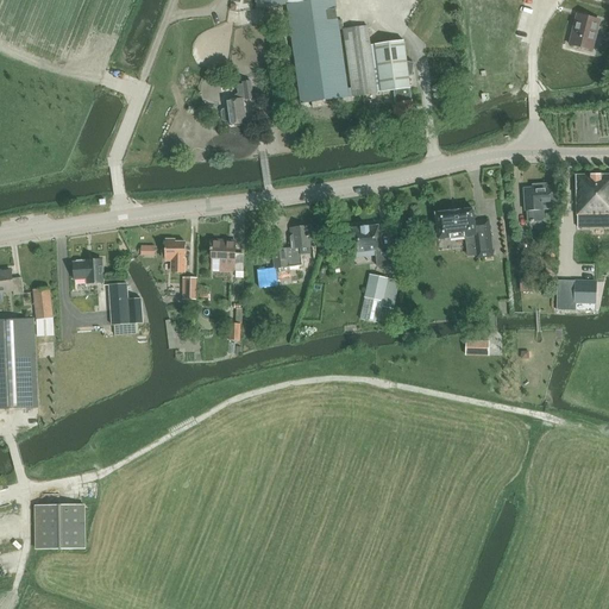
[(286,0),(287,4),(288,4),(288,5),(292,37),(292,38),(300,105),(409,89),(408,81),(412,81),(414,69),(407,68),(403,42),(370,46),(368,26),(343,30),(351,89),(346,90),(338,31),(333,0),(286,0)]
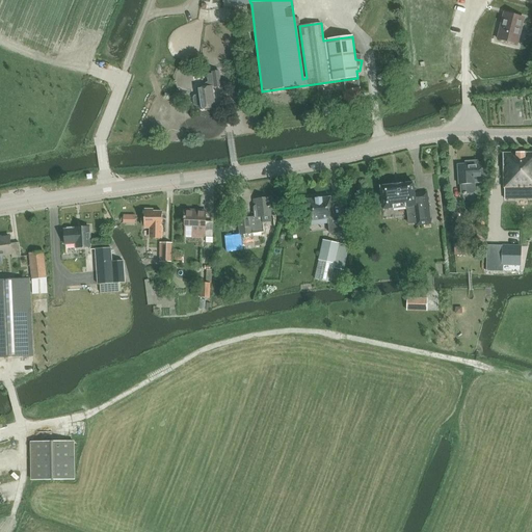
[(505,12),(499,40),(515,44),(523,18),(505,12)]
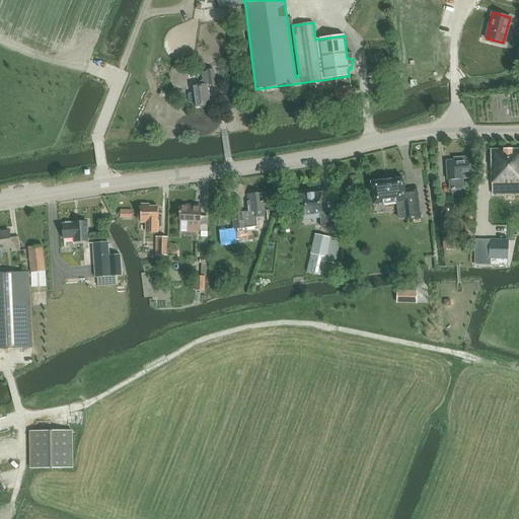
[(190,93),(189,95),(190,102),(192,104),(195,103),(195,106),(209,105),(207,84),(208,84),(216,83),(215,71),(207,71),(207,72),(202,73),(203,80),(200,82),(200,85),(193,86),(194,92),(190,93)]
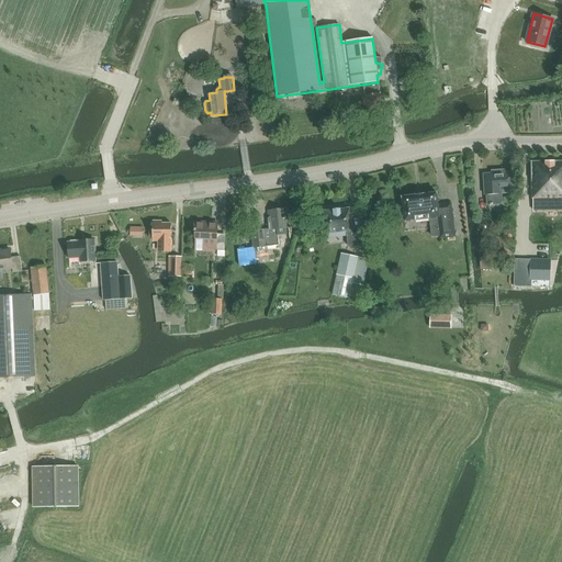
[(367,113),(382,111),(380,88),(378,88),(378,83),(363,86),(364,96),(361,97),(363,107),(366,107),(367,113)]
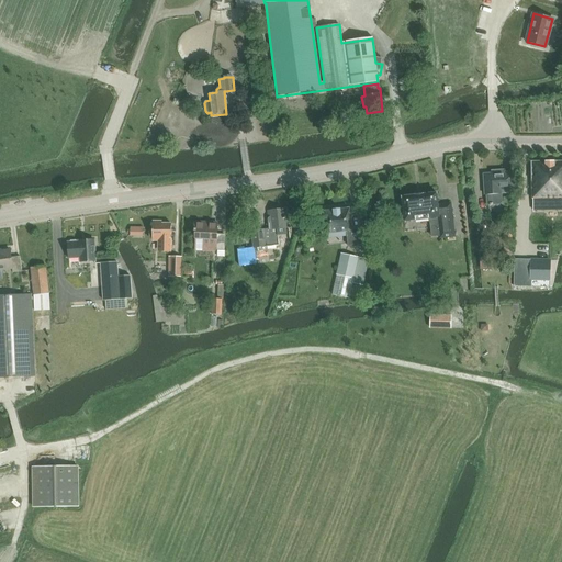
[(531,200),(561,199),(561,161),(531,163),(531,200)]
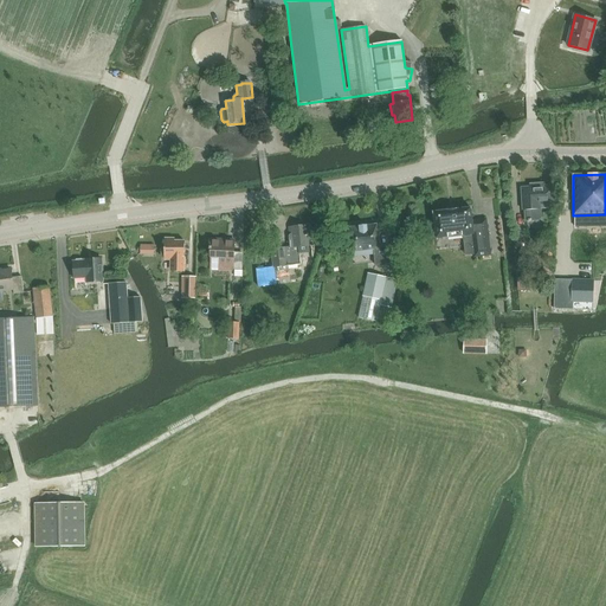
[(543,186),(522,187),(523,207),(526,211),(527,220),(540,219),(541,218),(540,210),(555,208),(555,192),(554,186),(543,186)]
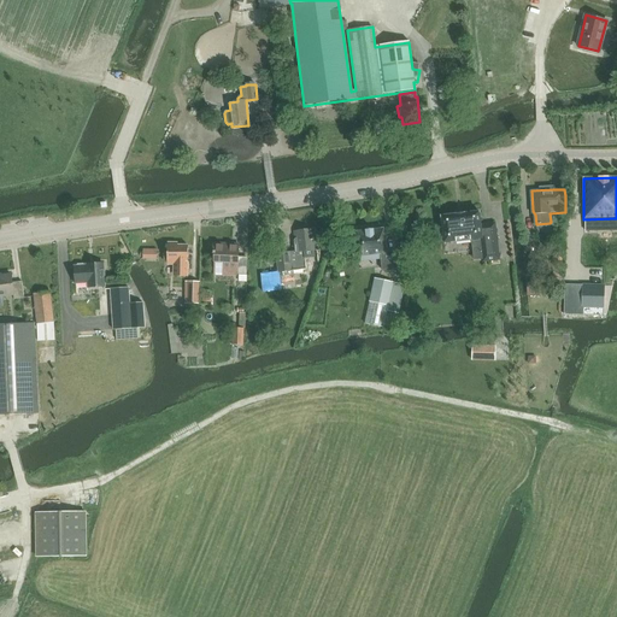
[(423,192),(407,194),(409,201),(424,199),(423,192)]
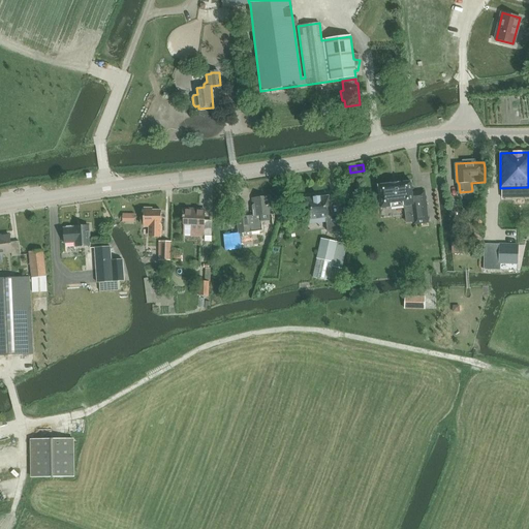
[(381,208),(404,206),(412,205),(414,222),(414,225),(429,223),(426,196),(425,191),(412,192),(411,183),(411,182),(410,182),(399,183),(399,182),(397,183),(393,184),(393,183),(391,183),(391,184),(379,185),(378,185),(378,187),(381,208)]
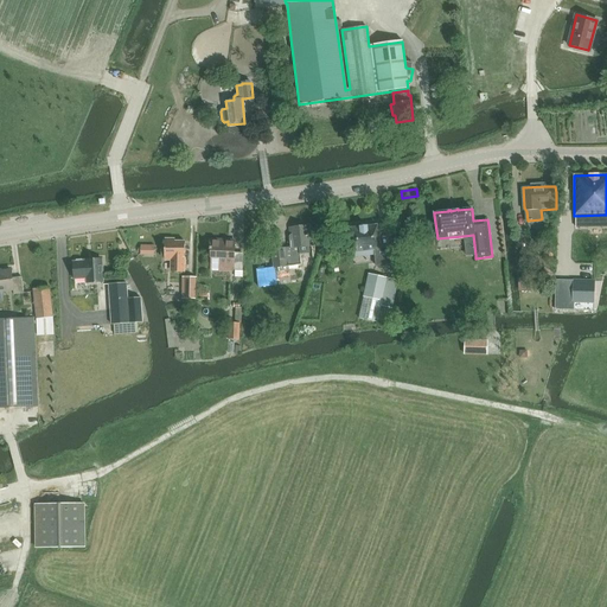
[(376,267),(394,264),(393,253),(381,254),(377,224),(350,228),(352,253),(374,250),(376,267)]
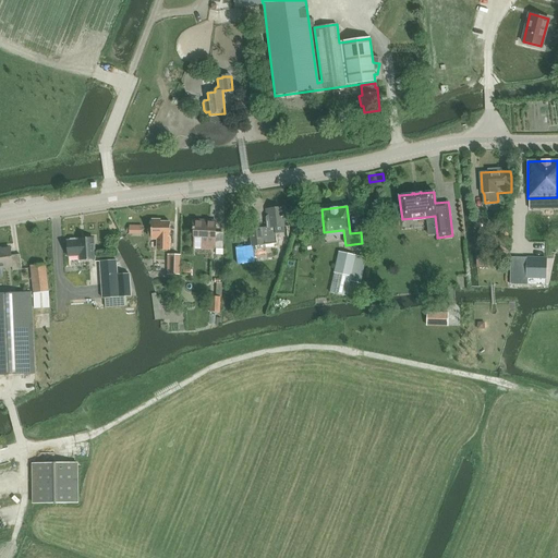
[(243,246),(235,247),(238,264),(245,264),(255,263),(254,246),(276,243),(274,228),(282,227),(282,217),(280,217),(279,209),(265,210),(267,228),(257,228),(257,229),(250,230),(252,246),(243,246)]
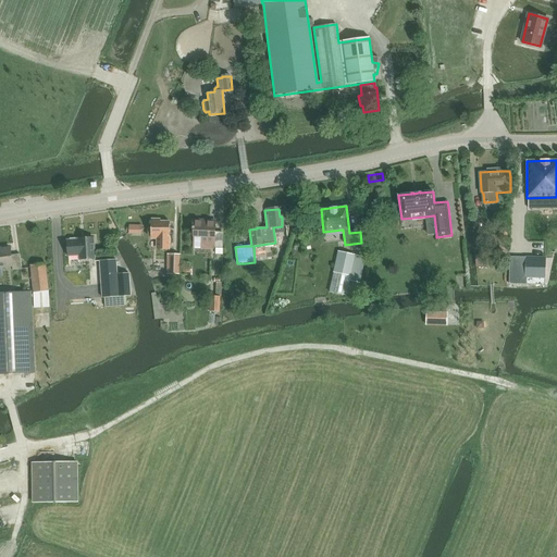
[(159,249),(169,249),(170,222),(160,222),(161,219),(151,219),(151,230),(148,230),(148,236),(159,236),(159,249)]
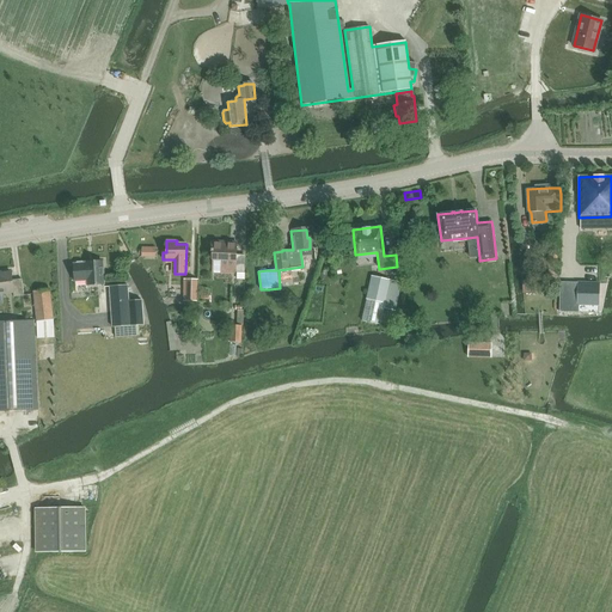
[(212,264),(212,274),(234,275),(234,273),(245,273),(245,256),(237,256),(237,243),(213,240),(212,250),(213,250),(212,264)]
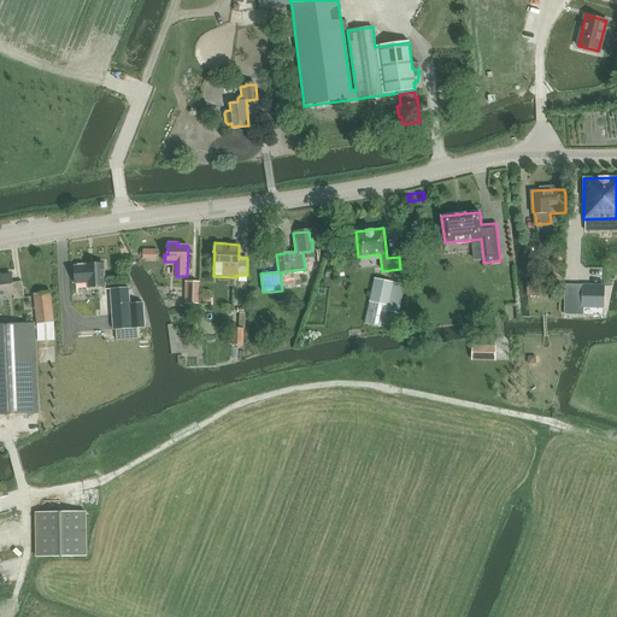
[(141,246),(141,259),(157,259),(157,247),(141,246)]
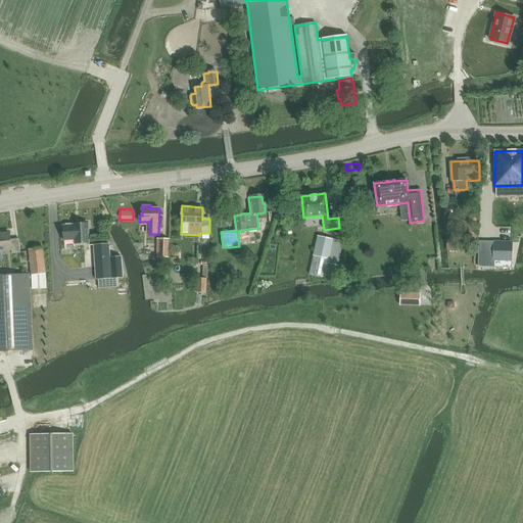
[(476,230),(477,215),(469,214),(469,222),(466,222),(466,229),(476,230)]
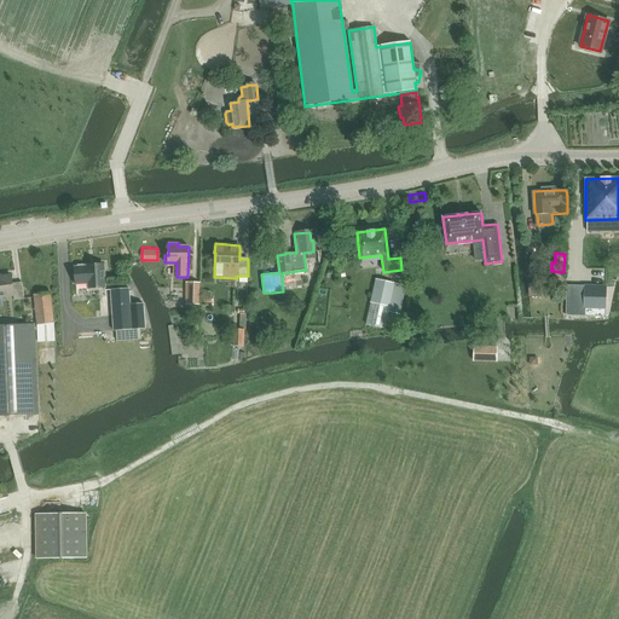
[(79,266),(77,267),(75,267),(76,284),(88,283),(90,288),(105,287),(104,265),(87,266),(88,266),(86,267),(84,266),(79,266)]
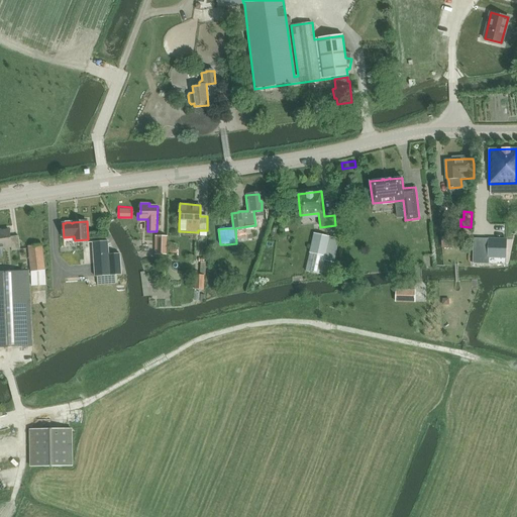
[(12,250),(20,249),(19,236),(11,236),(10,229),(0,230),(0,248),(12,247),(12,250)]
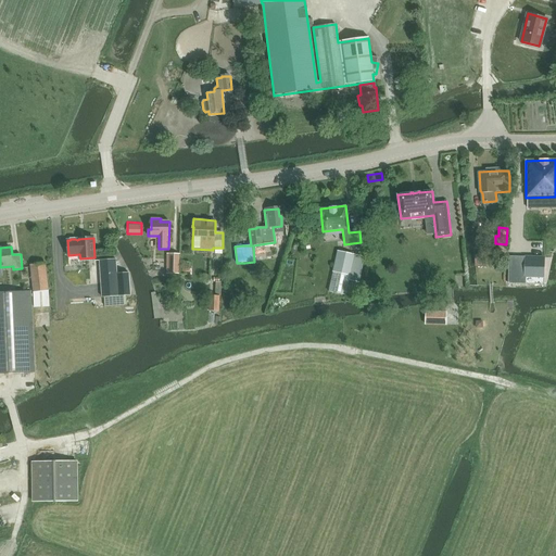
[(338,251),(332,272),(350,276),(355,254),(338,251)]
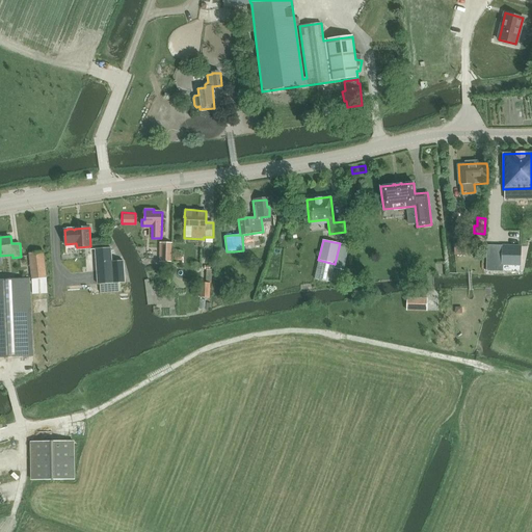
[(160,243),(160,244),(160,259),(160,262),(173,262),(173,243),(160,243)]
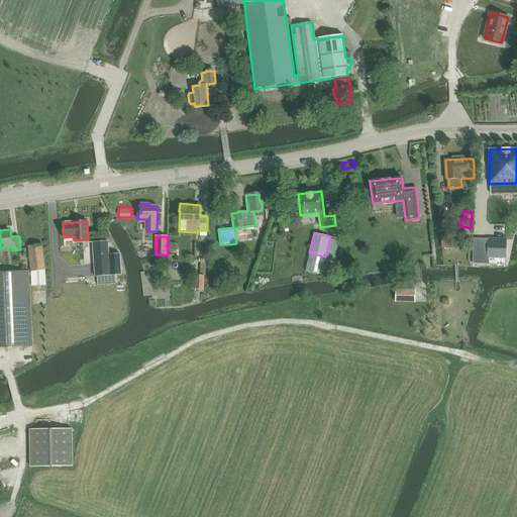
[(510,256),(511,238),(498,238),(498,239),(486,239),(486,243),(481,243),(481,239),(471,239),(471,263),(486,263),(487,256),(510,256)]
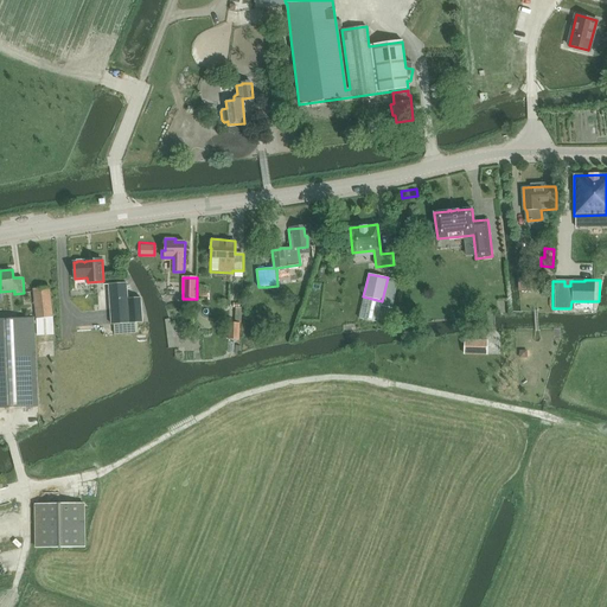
[(112,325),(142,323),(141,299),(128,299),(127,283),(109,285),(112,325)]
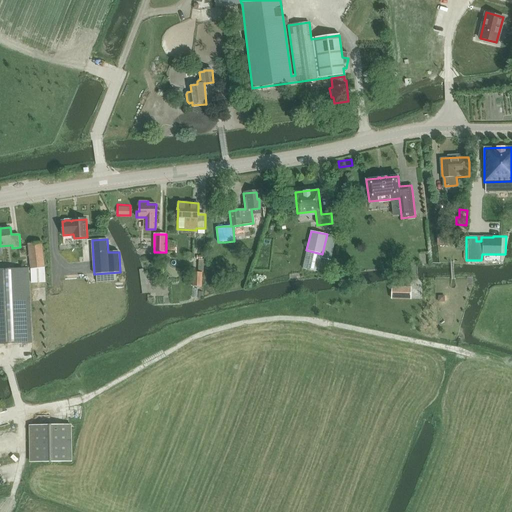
[(32,283),(45,283),(45,268),(41,242),(28,244),(31,269),(31,271),(28,271),(28,268),(0,268),(0,343),(32,343),(28,275),(31,274),(32,283)]
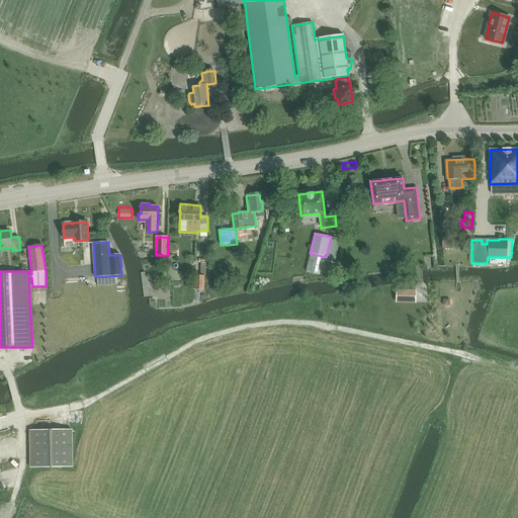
[(310,253),(307,272),(322,275),(325,262),(326,257),(310,253)]
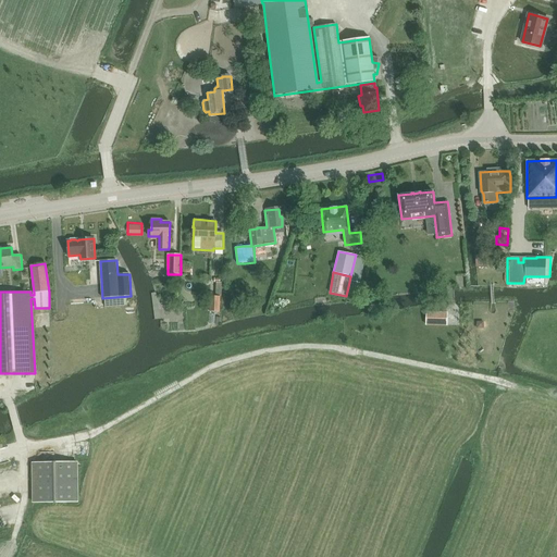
[(220,311),(221,297),(215,297),(210,297),(210,310),(211,310),(210,317),(220,317),(220,311)]
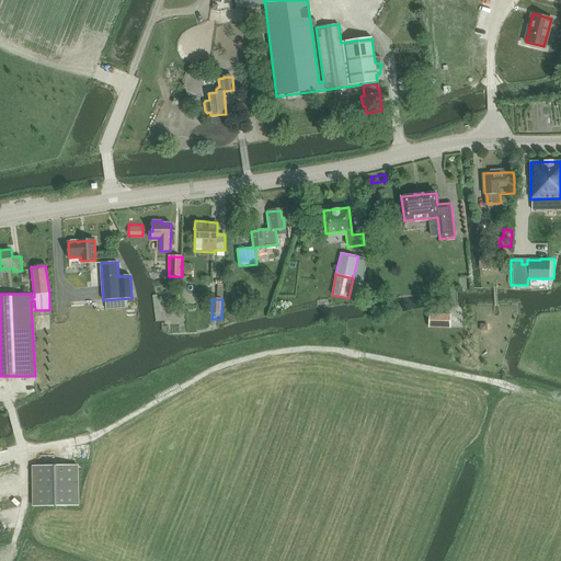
[(430,328),(450,328),(451,315),(430,315),(430,328)]
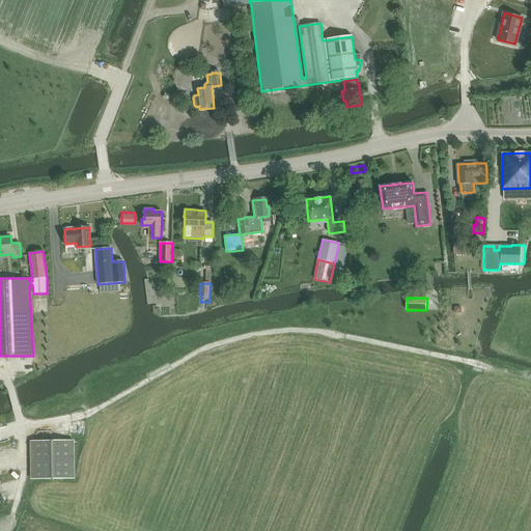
[(75,441),(31,441),(31,479),(75,478),(75,441)]
